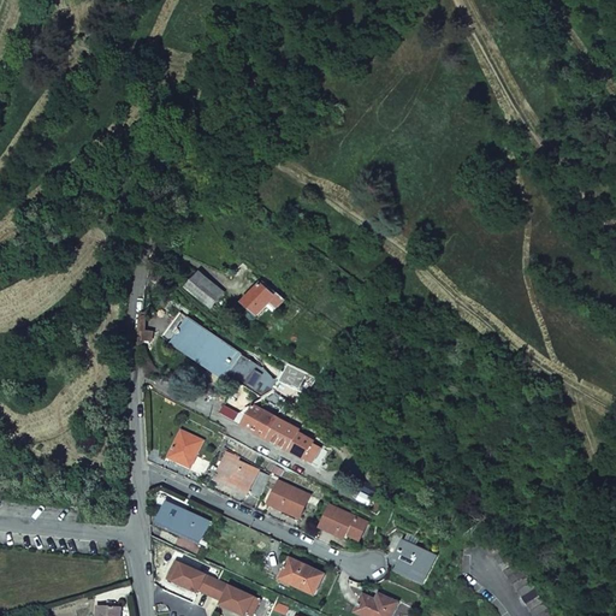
[(274,313),(284,302),(277,295),(274,297),(261,285),(244,303),(259,317),(267,307),(274,313)]
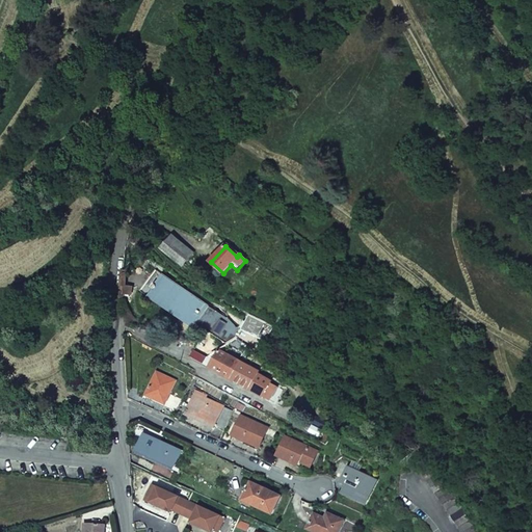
[(194,328),(210,308),(156,271),(141,292),(194,328)]
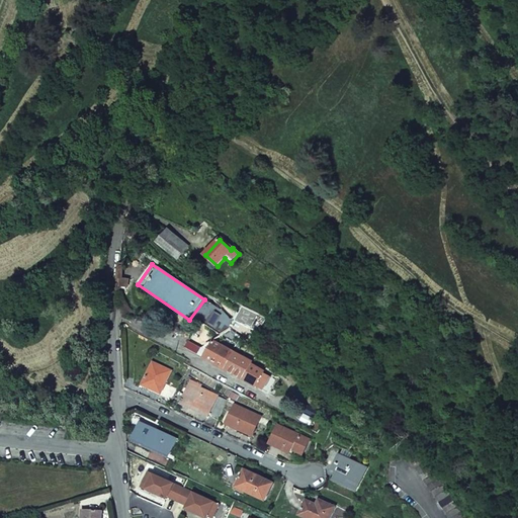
[(263,326),(266,321),(242,309),(239,314),(263,326)]
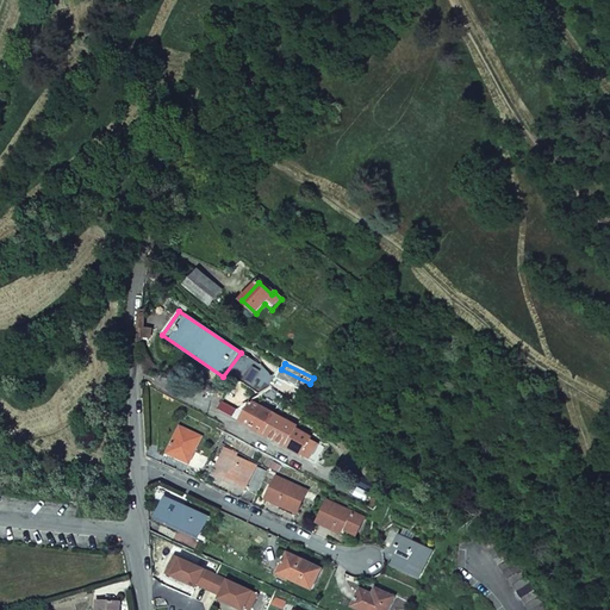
[(316,464),(324,449),(311,442),(311,440),(296,431),(297,428),(230,391),(221,410),(316,464)]
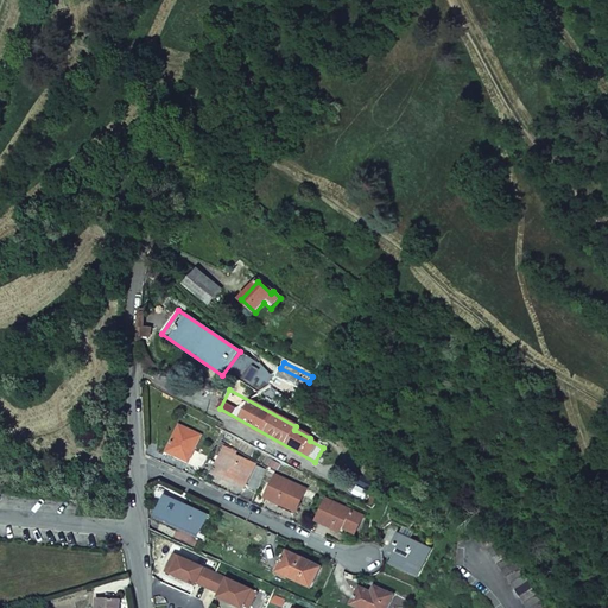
[(190,463),(202,435),(172,422),(160,449),(190,463)]
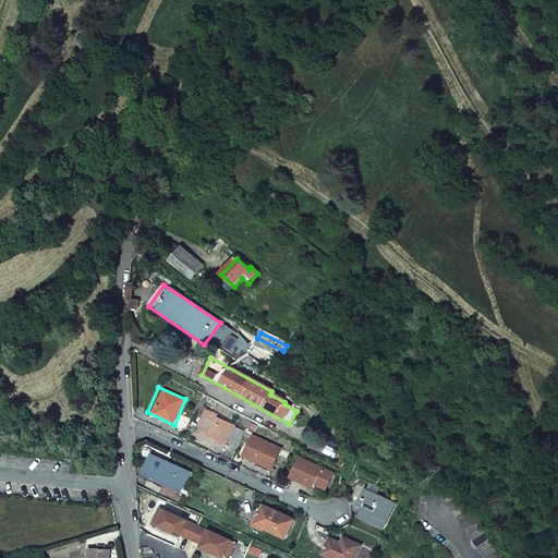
[(227,447),(235,427),(217,419),(218,416),(207,411),(197,433),(209,438),(208,439),(227,447)]
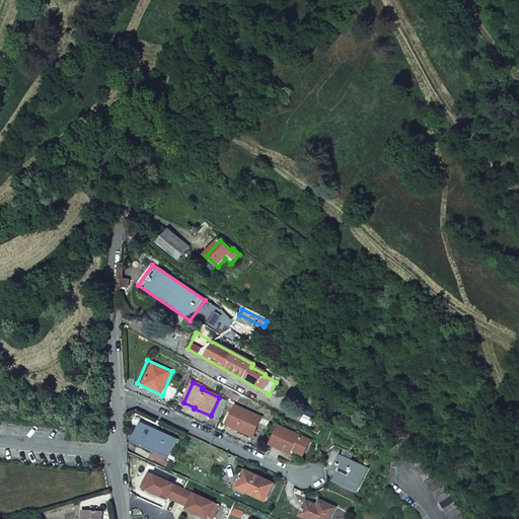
[(252,436),(261,419),(236,408),(228,425),(252,436)]
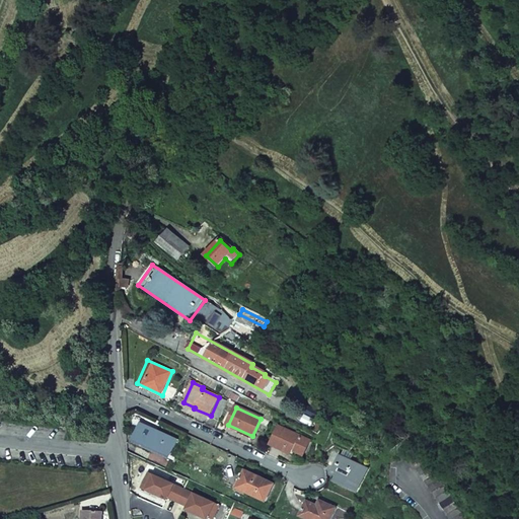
[(153,430),(143,425),(135,442),(170,458),(176,443),(152,432),(153,430)]
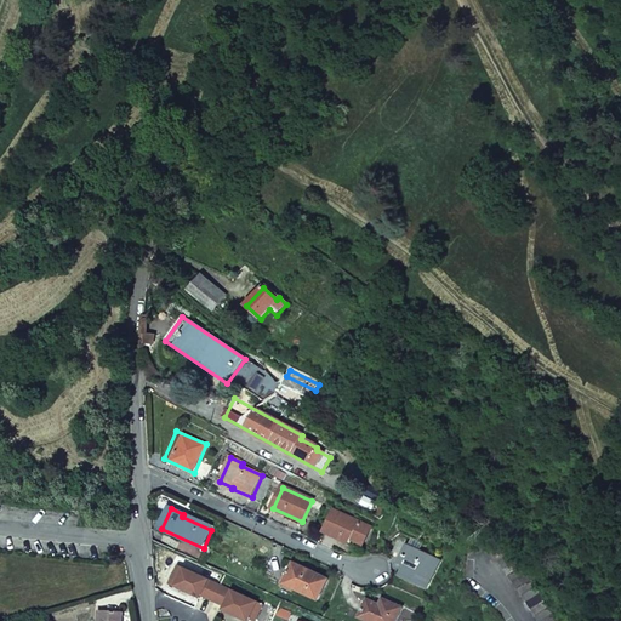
[(363,545),(370,529),(335,512),(325,534),(347,543),(349,540),(363,545)]
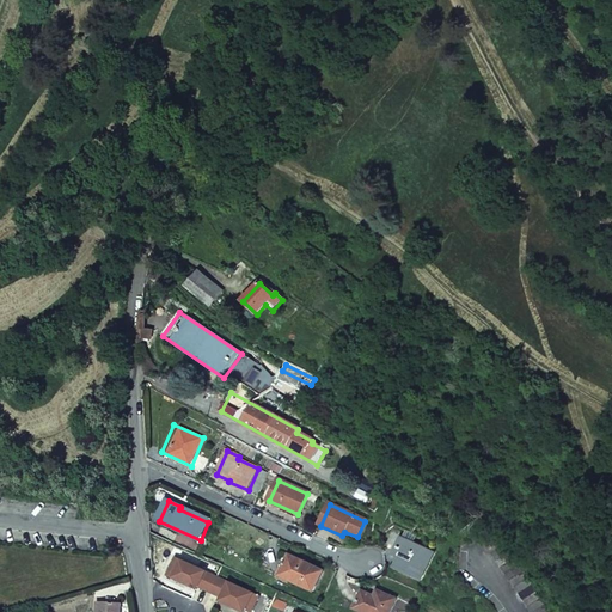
[(485,546),(530,611),(551,611),(500,536),(485,546)]
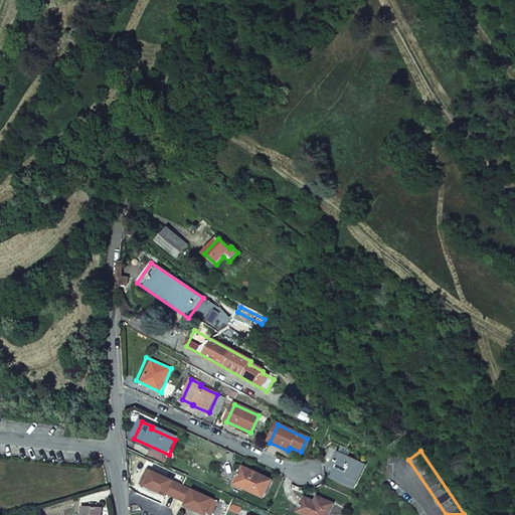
[(364,465),(337,453),(331,465),(340,469),(336,479),(354,488),(364,465)]
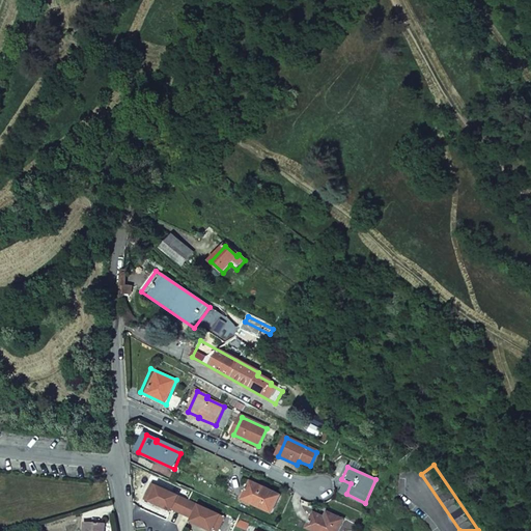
[(280,497),(251,483),(243,500),(273,513),(280,497)]
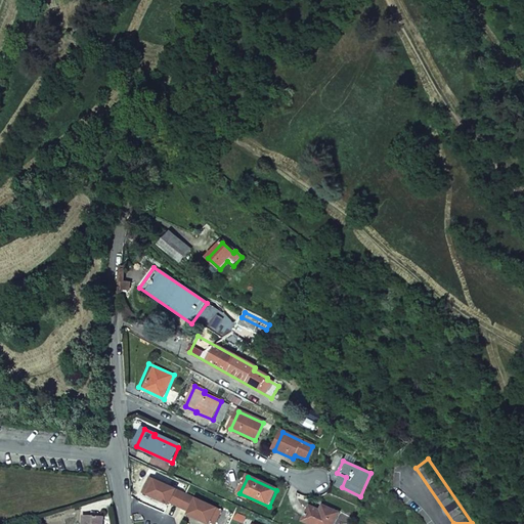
[(191,496),(153,478),(145,496),(168,507),(169,504),(184,511),(191,496)]
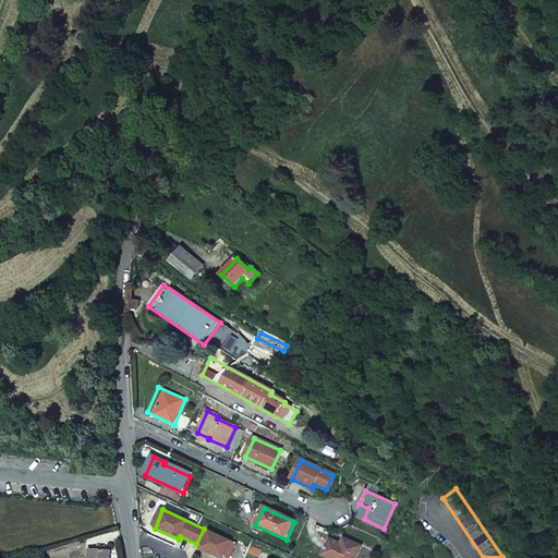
[(221,557),(230,540),(204,529),(196,544),(195,547),(220,557),(221,557)]
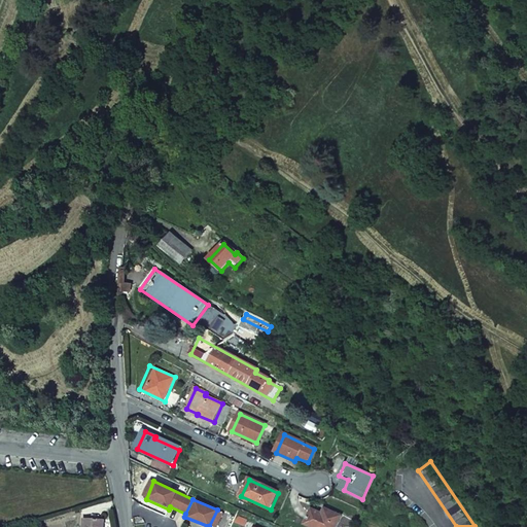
[(322,515),(312,510),(306,525),(311,526),(336,526),(341,516),(325,508),(322,515)]
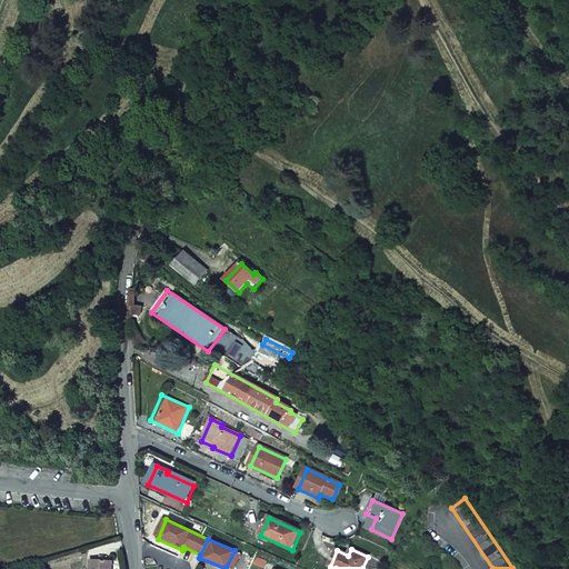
[(90,558),(89,568),(111,568),(112,559),(90,558)]
